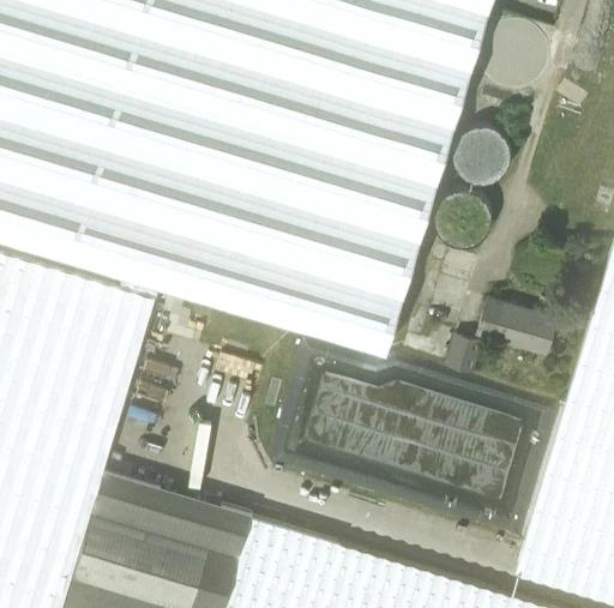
[(0,0),(0,238),(383,353),(487,0),(495,0),(498,0),(0,0)]
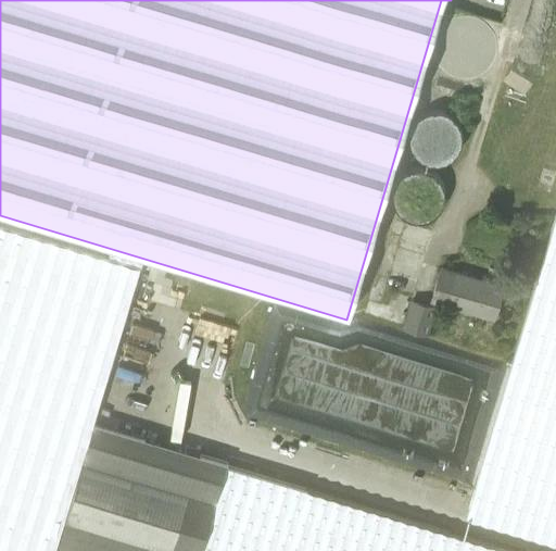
[(555,220),(466,524),(555,550),(555,220)]
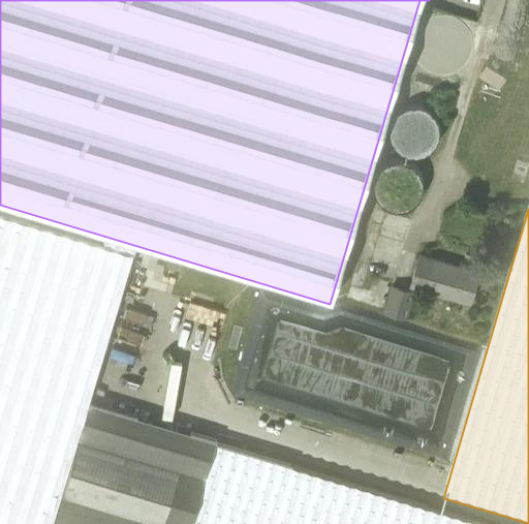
[(472,523),(215,448),(192,523),(55,523),(79,444),(82,445),(93,409),(88,408),(93,392),(132,256),(101,247),(0,215),(0,523),(472,523)]
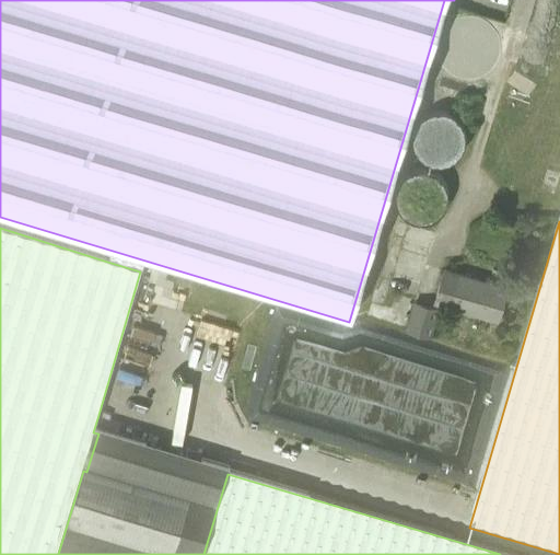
[(496,324),(505,292),(445,275),(435,307),(496,324)]
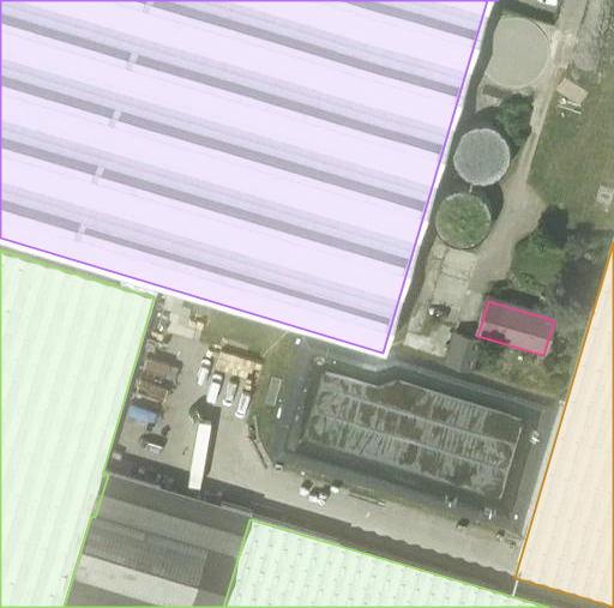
[(471,375),(479,344),(451,337),(444,368),(471,375)]
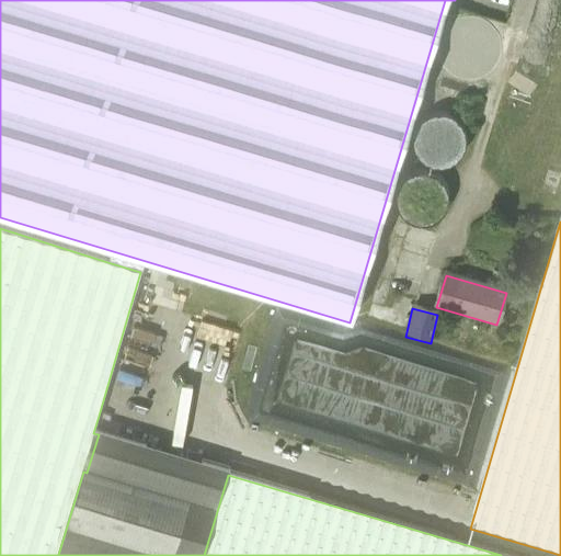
[(83,472),(58,555),(204,555),(228,475),(132,444),(99,434),(87,473),(83,472)]
